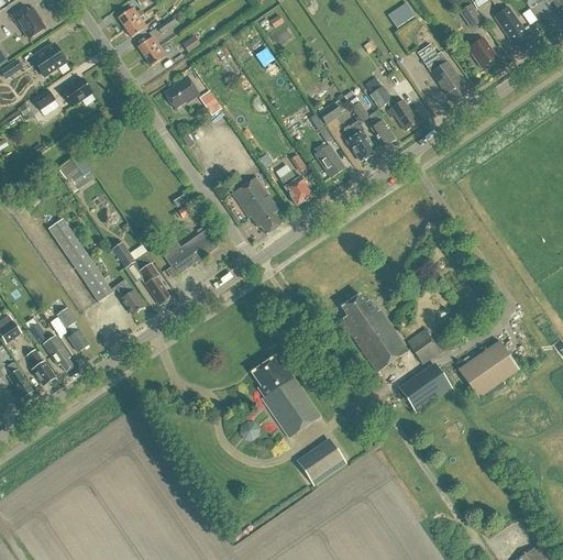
[(537,0),(539,2),(541,0),(552,0),(562,14),(562,0),(537,0)]
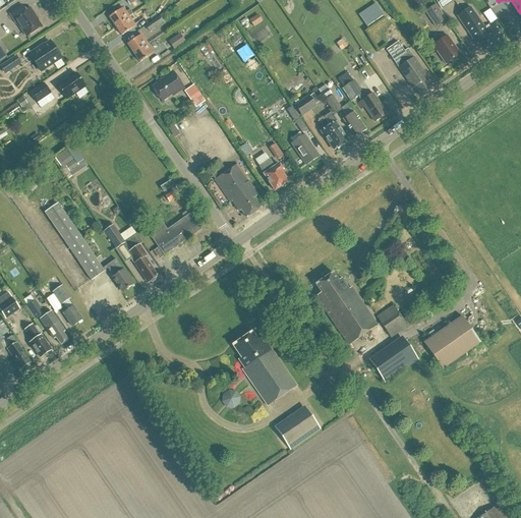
[(436,2),(425,9),(436,24),(446,17),(436,2)]
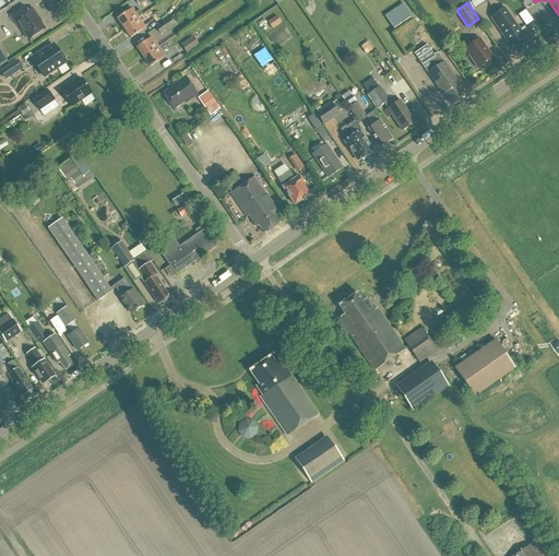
[(25,10),(22,4),(10,12),(14,19),(16,18),(30,36),(44,26),(36,14),(37,13),(33,6),(25,10)]
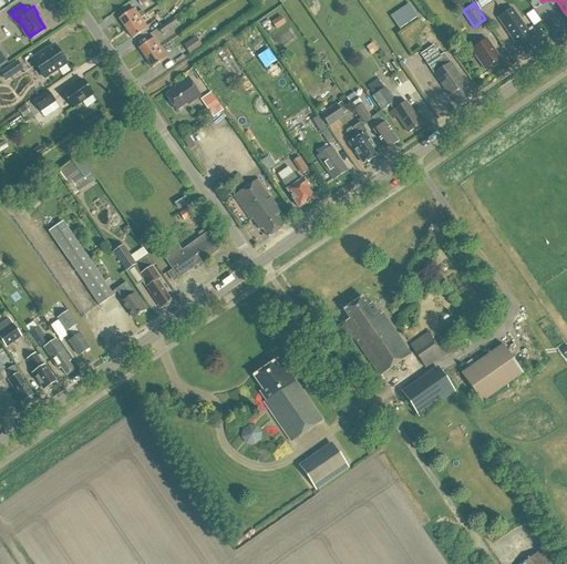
[(119,17),(125,27),(141,16),(133,6),(119,17)]
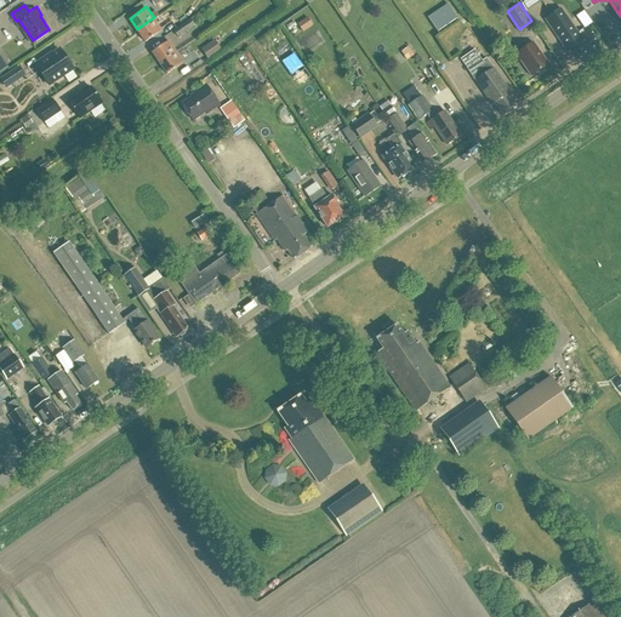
[(560,12),(548,21),(568,49),(574,45),(581,57),(600,44),(587,24),(574,33),(560,12)]
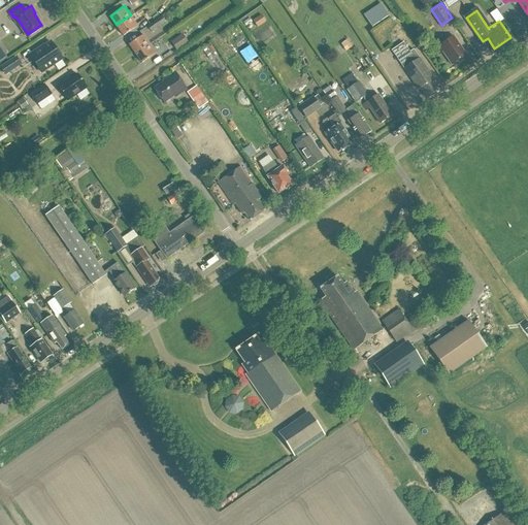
[(266,20),(261,12),(252,18),(257,25),(266,20)]
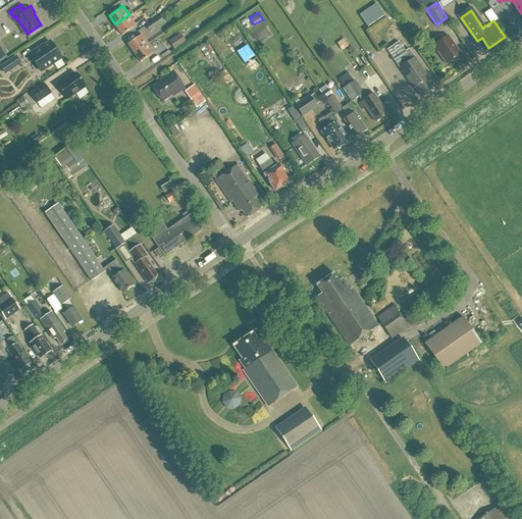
[(158,13),(145,22),(149,29),(162,19),(158,13)]
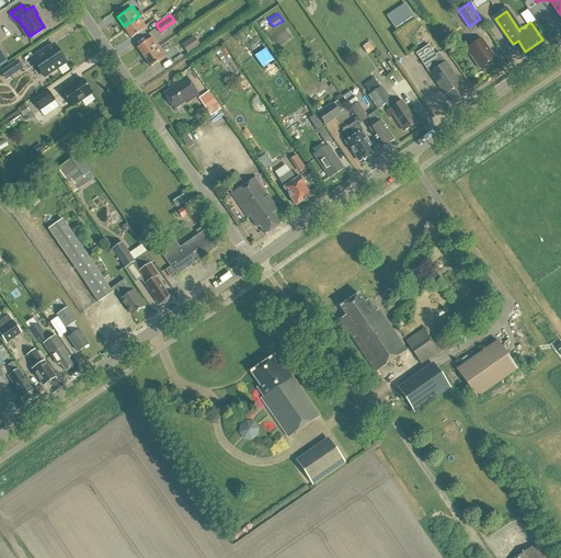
[(139,15),(124,26),(130,36),(146,25),(139,15)]
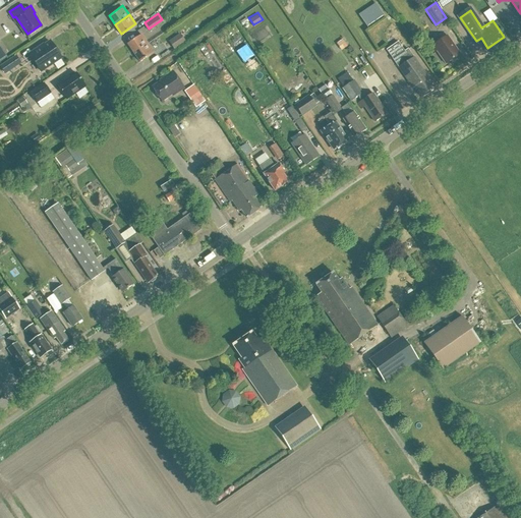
[(127,42),(133,51),(148,41),(140,32),(127,42)]
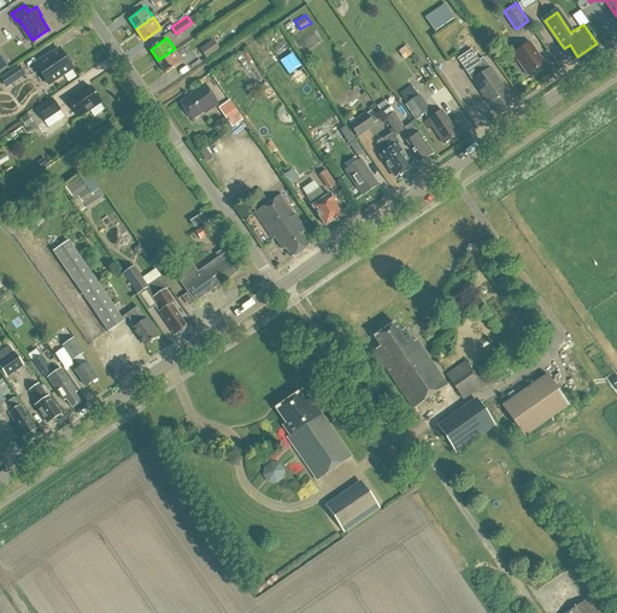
[(213,39),(201,46),(206,54),(218,46),(213,39)]
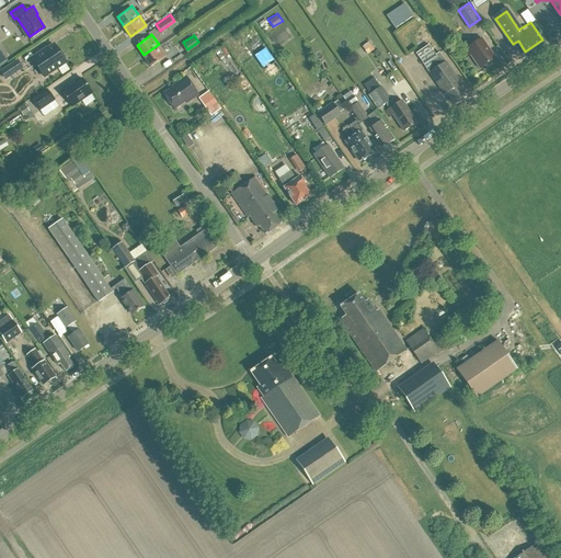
[(466,55),(470,53),(480,67),(495,56),(482,36),(462,49),(466,55)]
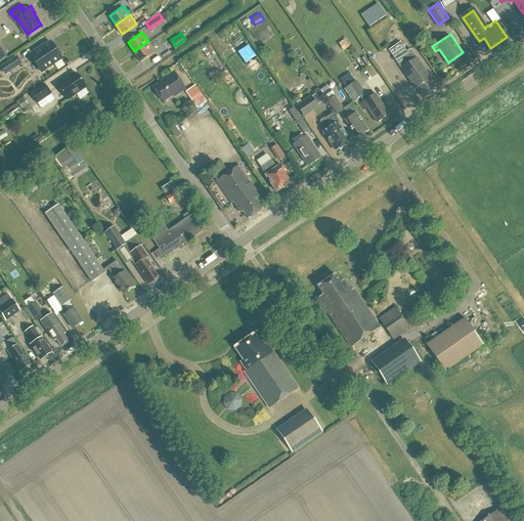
[(338,40),(343,47),(349,43),(345,36),(338,40)]
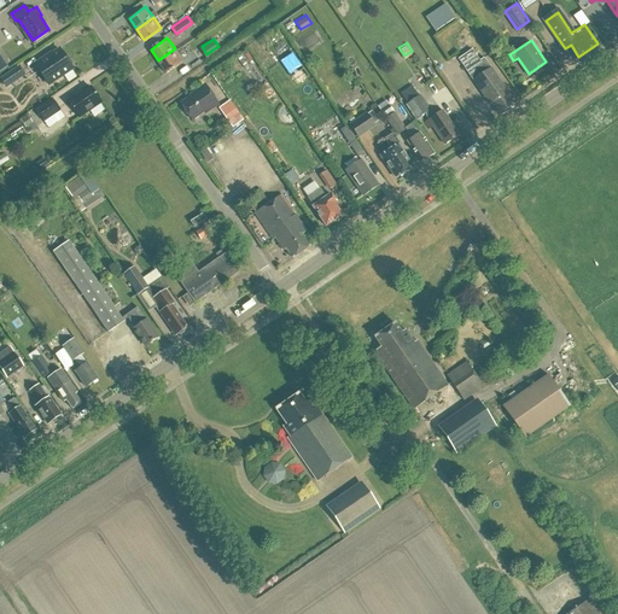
[(491,101),(500,112),(514,101),(508,93),(511,93),(484,54),(481,58),(472,46),(459,56),(490,103),(491,101)]
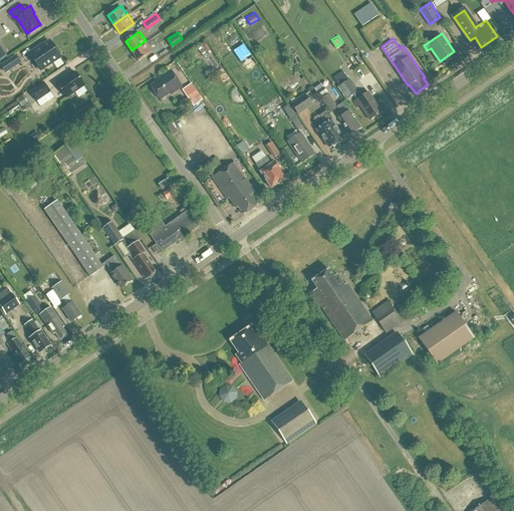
[(42,41),(28,51),(39,68),(52,59),(56,66),(63,61),(59,55),(59,54),(58,53),(59,50),(57,47),(54,47),(49,39),(43,43),(42,41)]
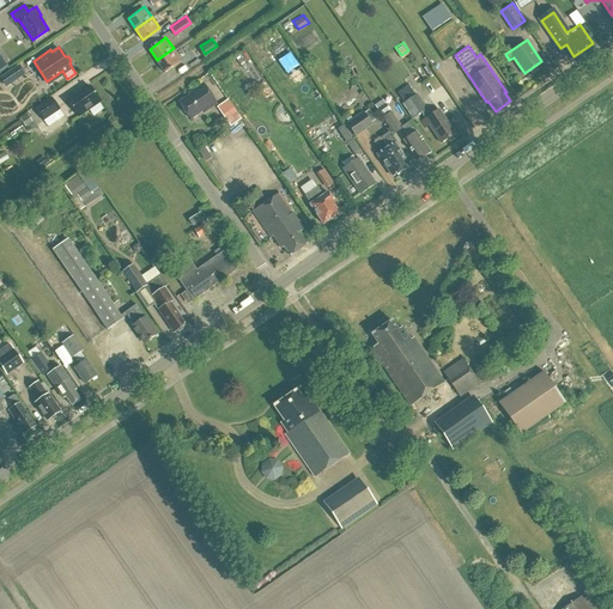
[(174,48),(157,60),(164,71),(181,59),(174,48)]
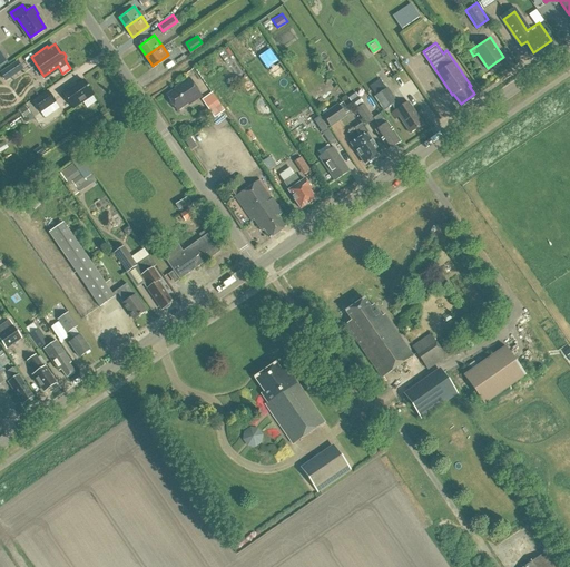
[(271,46),(257,55),(267,69),(281,60),(271,46)]
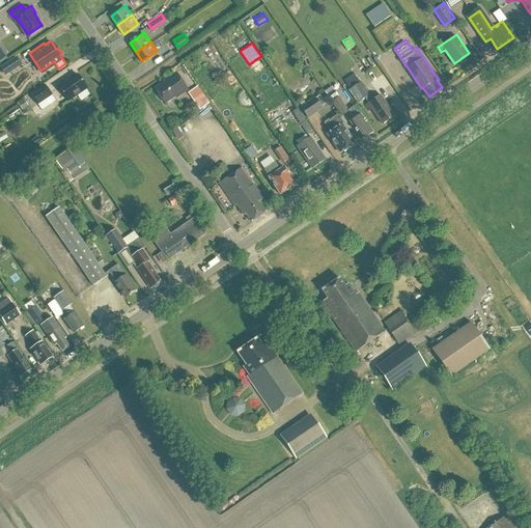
[(0,65),(5,73),(21,62),(16,55),(0,65)]
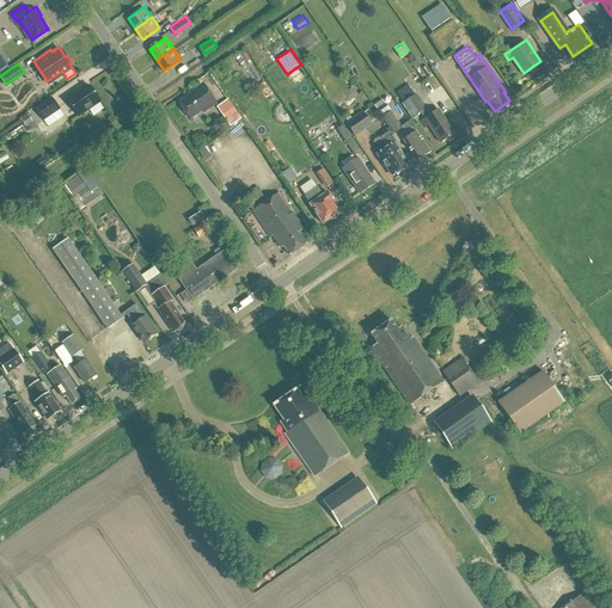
[(185,110),(189,116),(202,108),(203,110),(216,100),(203,81),(191,88),(193,91),(179,100),(182,105),(182,108),(183,111),(185,111),(185,110)]
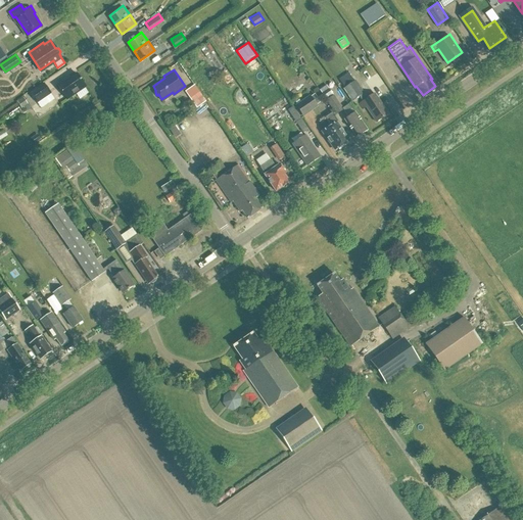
[(64,78),(56,82),(67,97),(76,92),(79,96),(88,91),(84,86),(86,85),(77,72),(65,79),(64,78)]
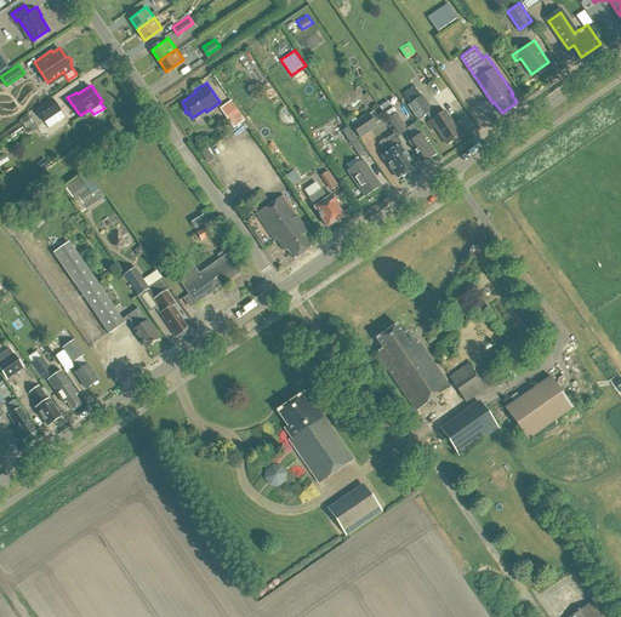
[(431,107),(420,92),(405,102),(415,116),(431,107)]
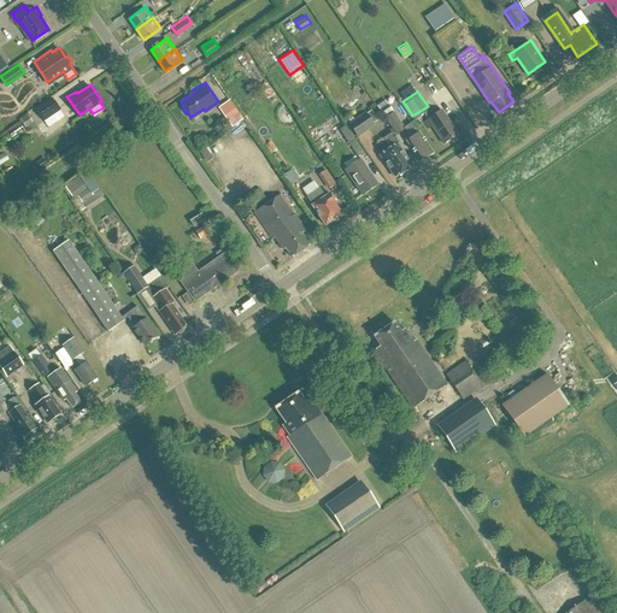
[(59,108),(52,96),(35,107),(43,119),(59,108)]
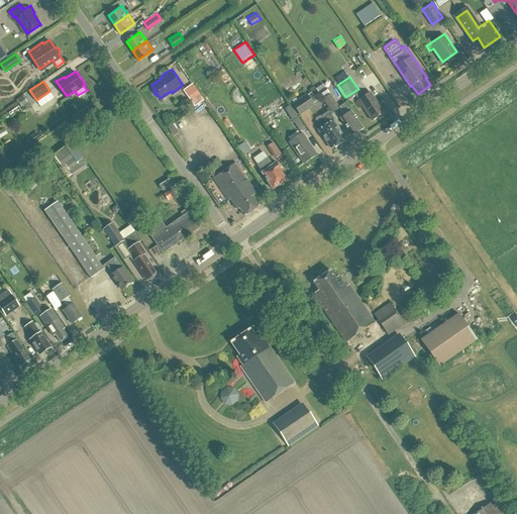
[(181,88),(192,104),(201,97),(190,81),(181,88)]
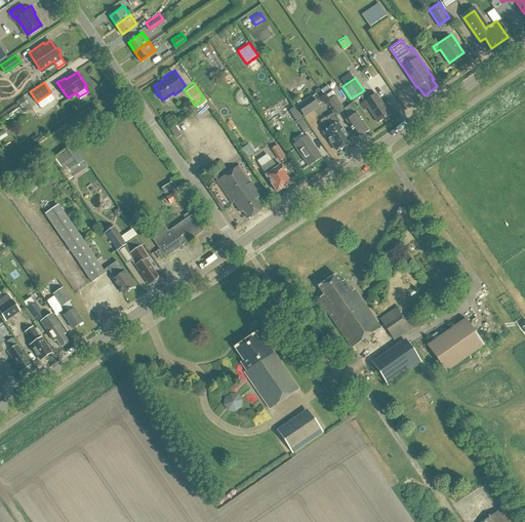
[(325,82),(319,86),(325,96),(332,91),(325,82)]
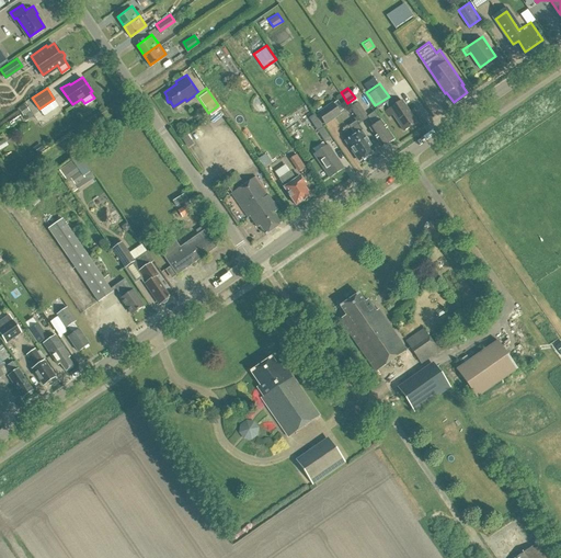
[(392,112),(404,128),(416,121),(402,98),(386,110),(389,114),(392,112)]
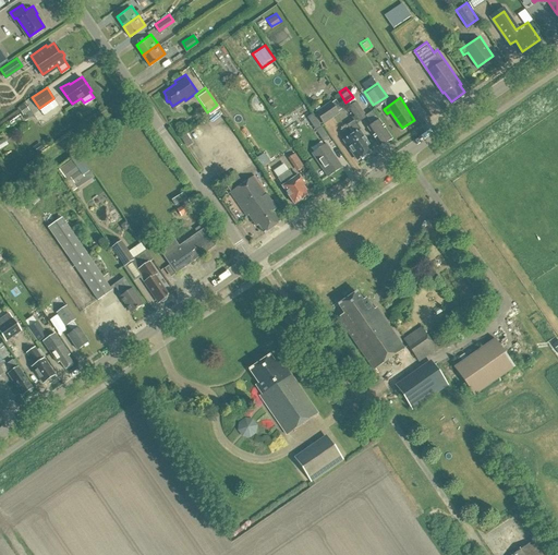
[(339,111),(330,98),(314,110),(323,122),(339,111)]
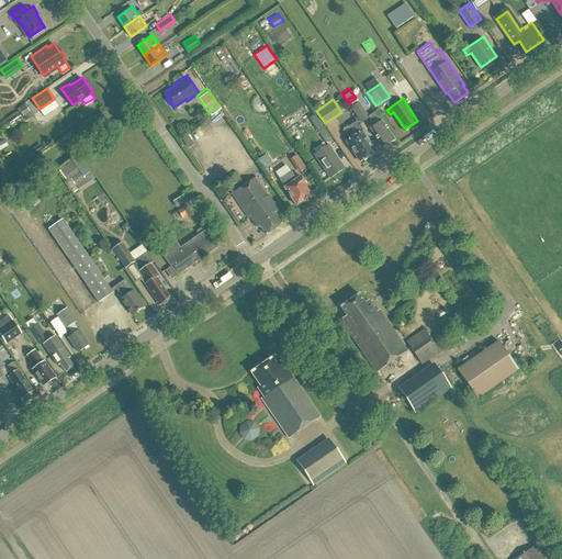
[(352,109),(361,103),(359,100),(350,105),(352,109)]
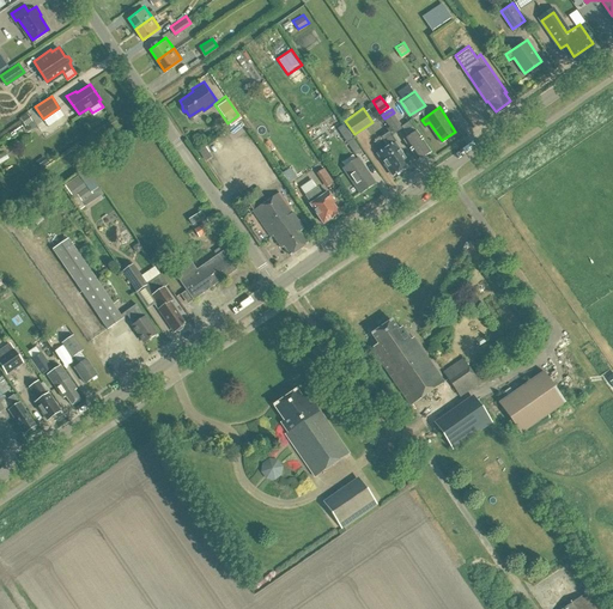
[(31,119),(25,110),(18,115),(24,123),(31,119)]
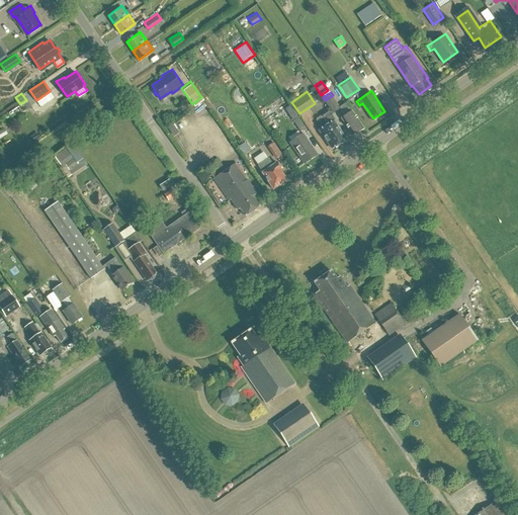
[(346,101),(339,106),(345,113),(341,115),(354,134),(364,126),(346,101)]
